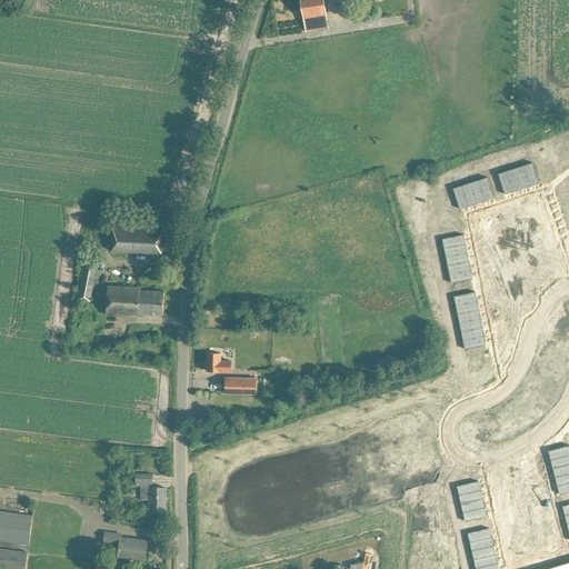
[(300,0),(306,32),(329,28),(323,0),(300,0)]
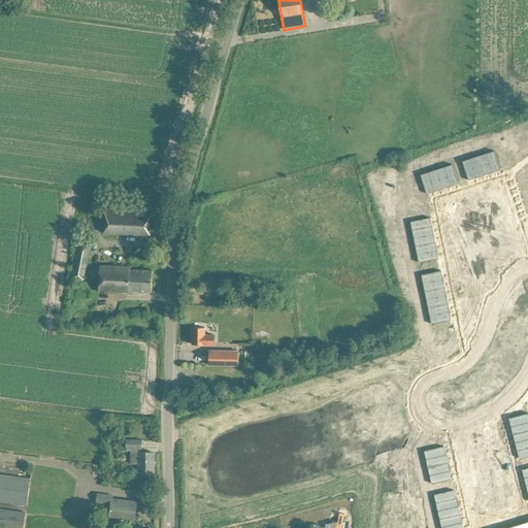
[(494,151),(486,154),(492,172),(500,170),(494,151)]
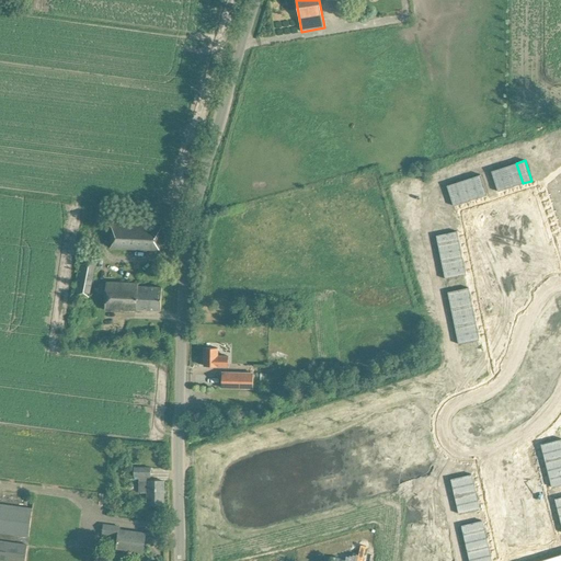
[(516,163),(508,165),(515,186),(523,183),(516,163)]
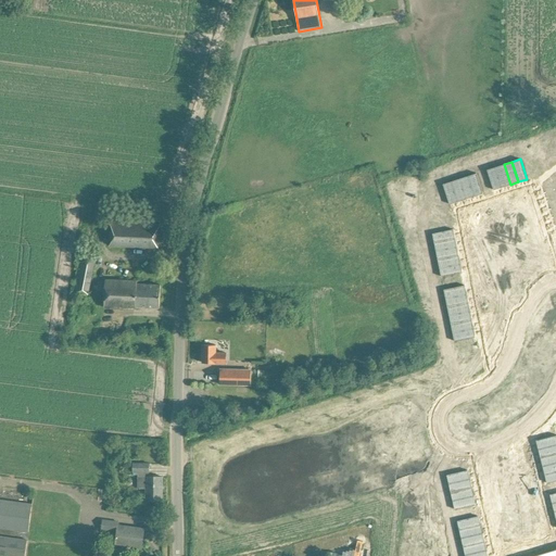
[(504,164),(495,167),(502,187),(510,185),(504,164)]
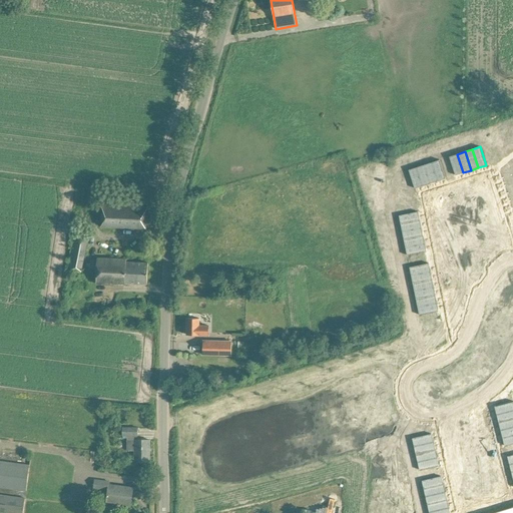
[(457,154),(449,156),(455,175),(463,172),(457,154)]
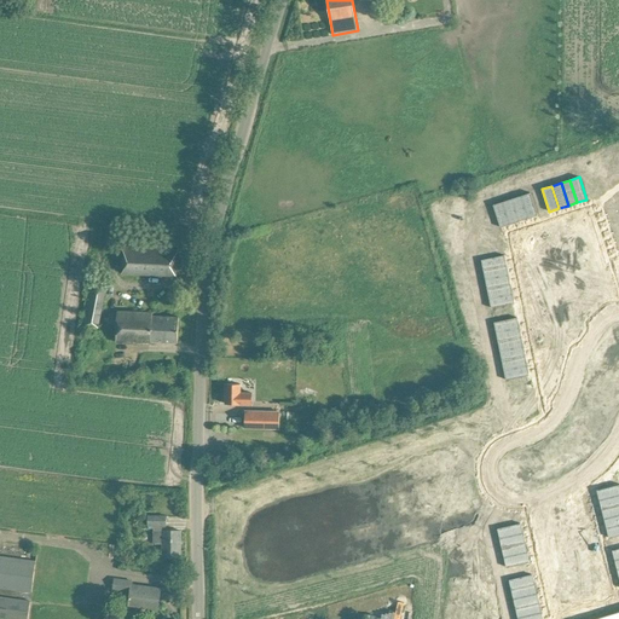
[(531,192),(521,196),(528,218),(538,215),(531,192)]
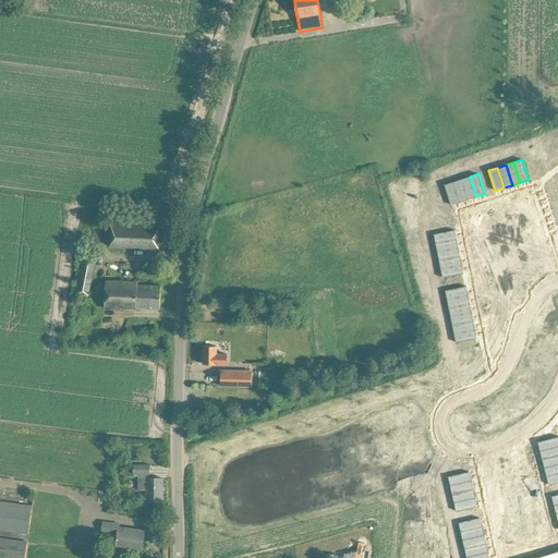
[(470,177),(461,179),(468,199),(476,196),(470,177)]
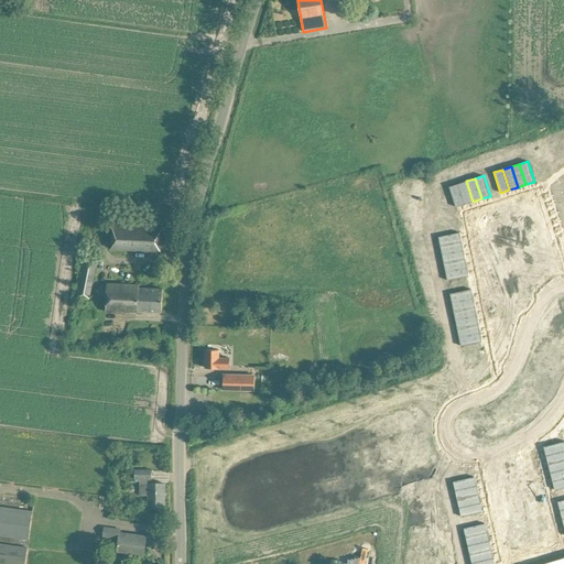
[(466,181),(458,184),(465,204),(473,202),(466,181)]
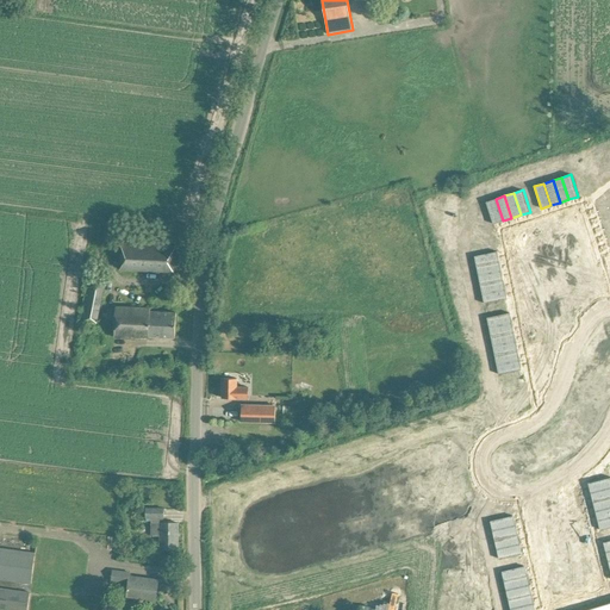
[(609,197),(593,203),(597,212),(609,207),(609,197)]
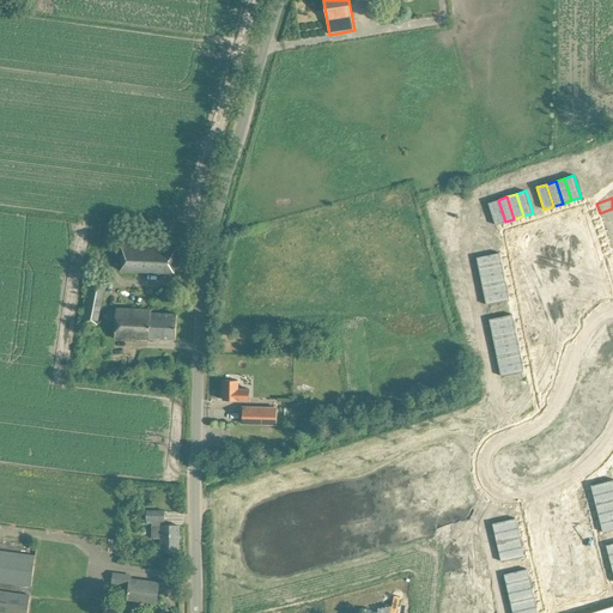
[(498,200),(489,202),(496,225),(505,222),(498,200)]
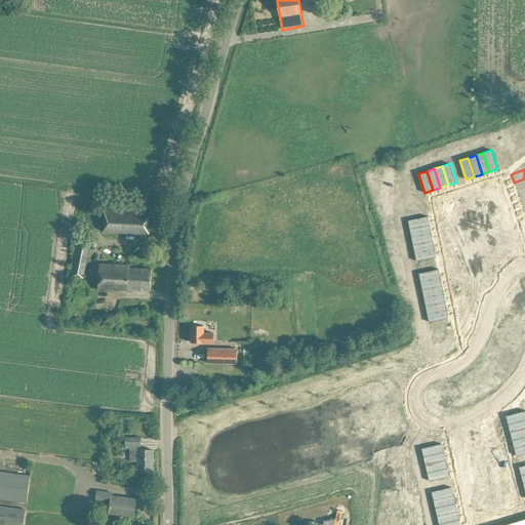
[(524,178),(514,183),(516,190),(524,187),(524,178)]
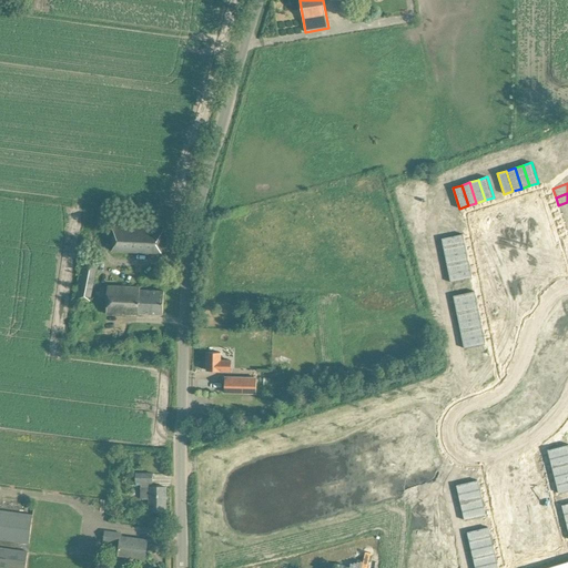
[(567,202),(558,205),(561,214),(567,211),(567,202)]
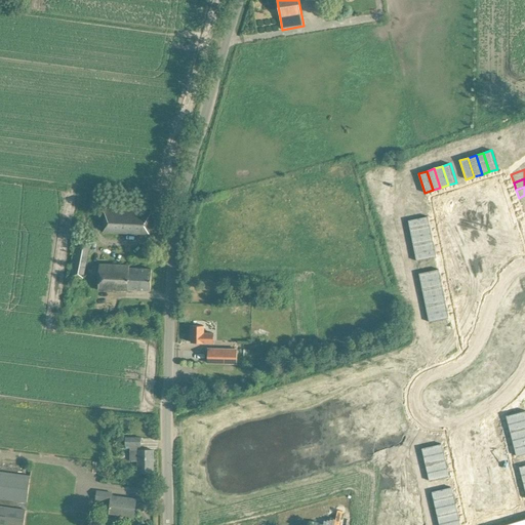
[(103,232),(150,234),(151,211),(140,210),(104,209),(103,232)]
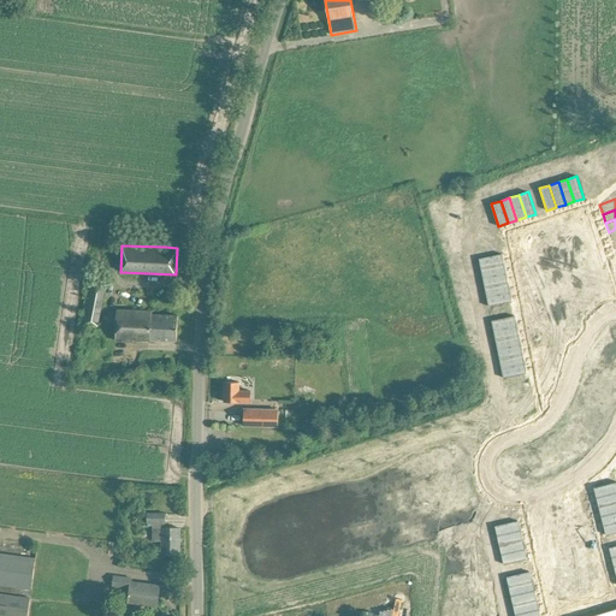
[(502,254),(479,259),(481,268),(504,264),(502,254)]
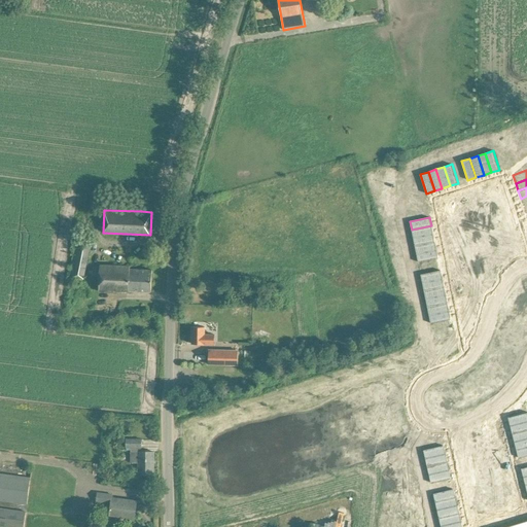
[(431,225),(412,230),(413,238),(432,234),(431,225)]
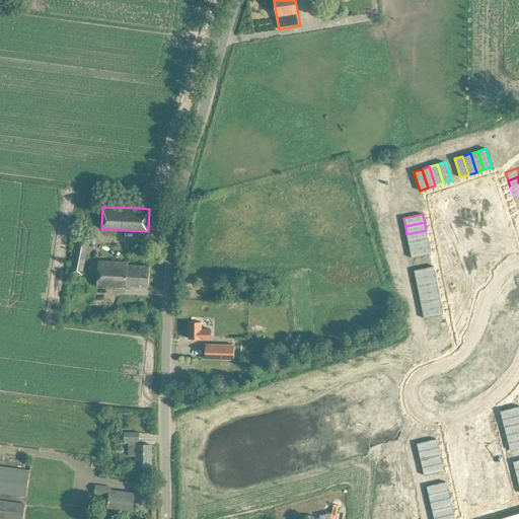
[(426,230),(406,234),(409,242),(428,238),(426,230)]
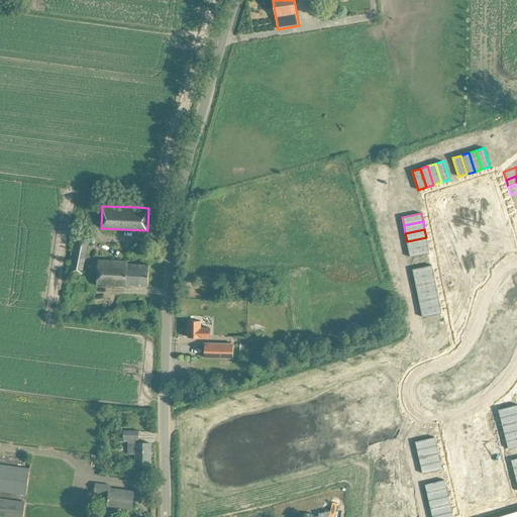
[(69,273),(82,275),(88,238),(75,236),(69,273)]
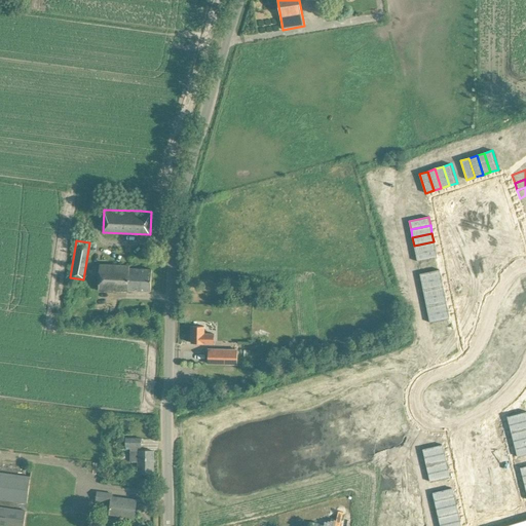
[(434,241),(414,246),(415,253),(436,250),(434,241)]
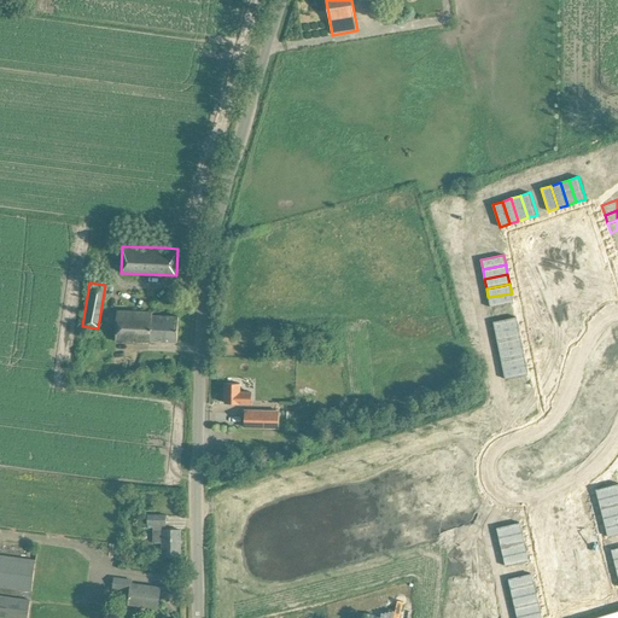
[(512,293),(488,297),(490,307),(513,303),(512,293)]
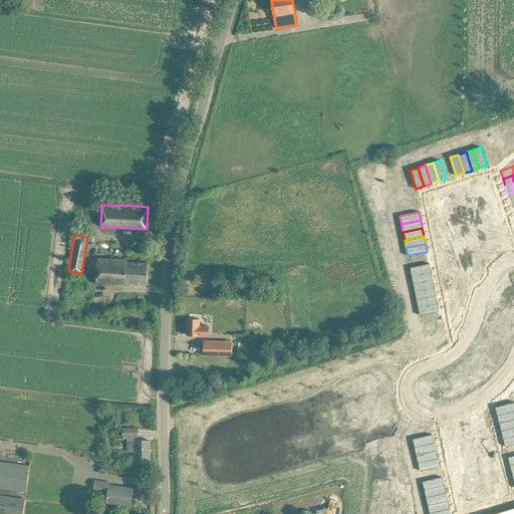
[(126,260),(97,259),(96,284),(116,285),(116,283),(148,284),(149,263),(126,262),(126,260)]
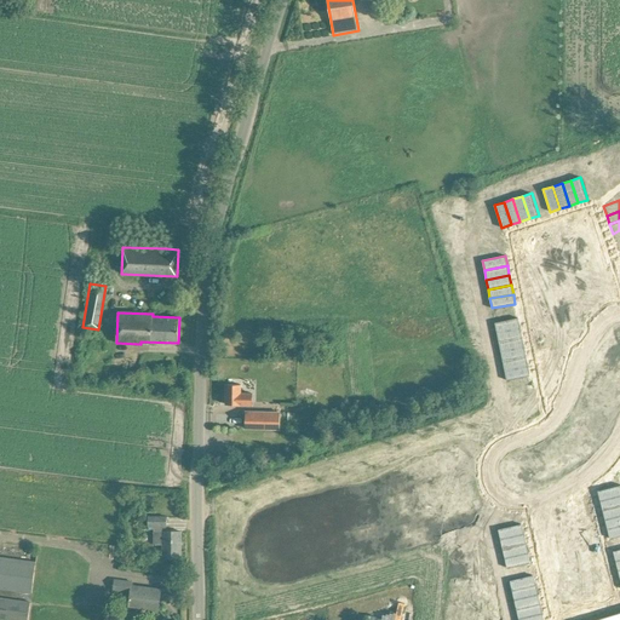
[(518,317),(495,322),(497,333),(520,328),(518,317)]
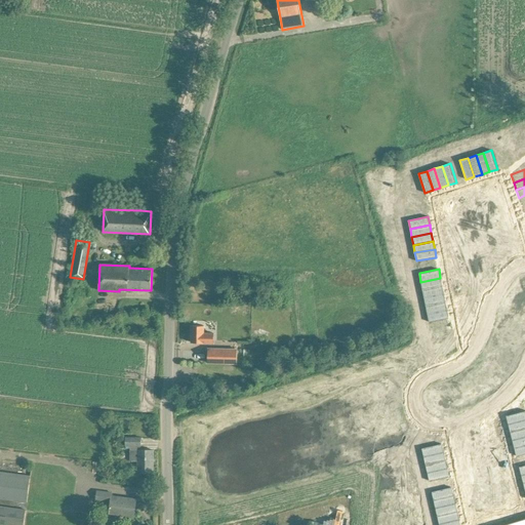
[(440,278),(420,282),(422,289),(442,286),(440,278)]
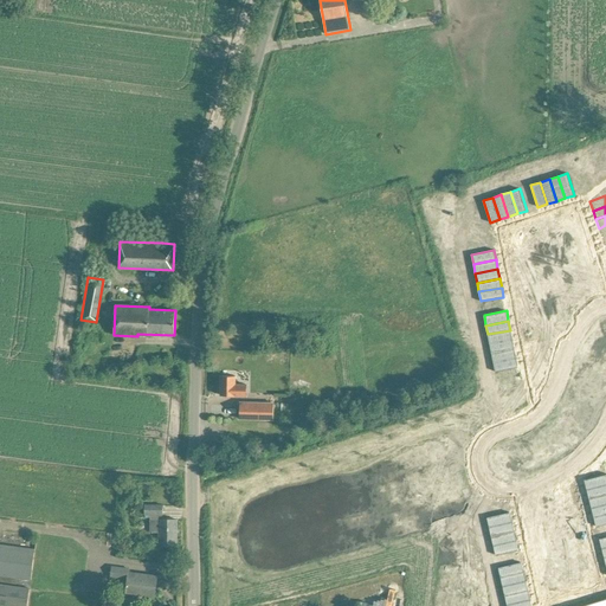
[(510,330),(488,334),(489,343),(511,339),(510,330)]
